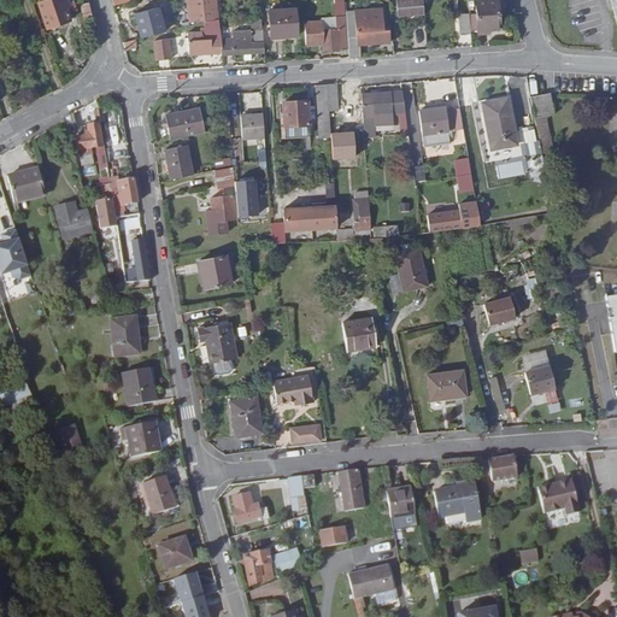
[(68,12),(66,9),(70,6),(69,3),(66,0),(45,0),(37,3),(46,29),(70,21),(68,12)]
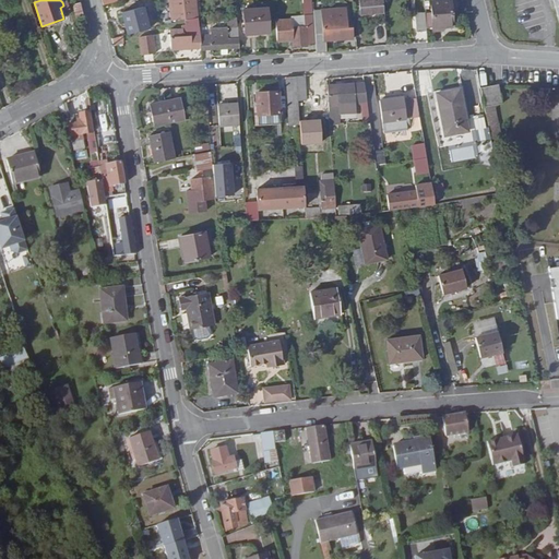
[(194,0),(169,0),(173,22),(198,16),(198,11),(195,9),(194,0)]
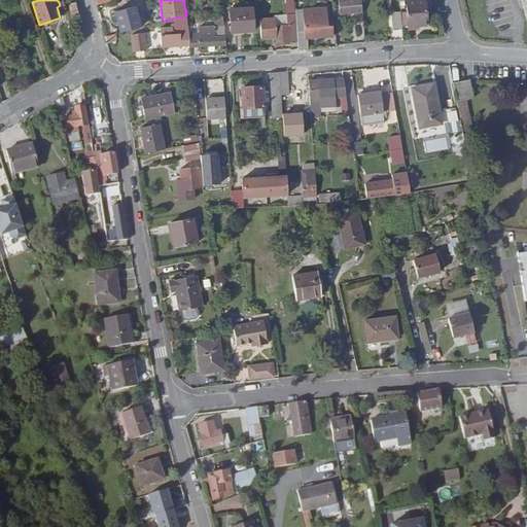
[(296,42),(292,0),(284,0),(286,14),(286,25),(275,26),(275,19),(274,19),(259,20),(260,39),(276,37),(276,43),(296,42)]
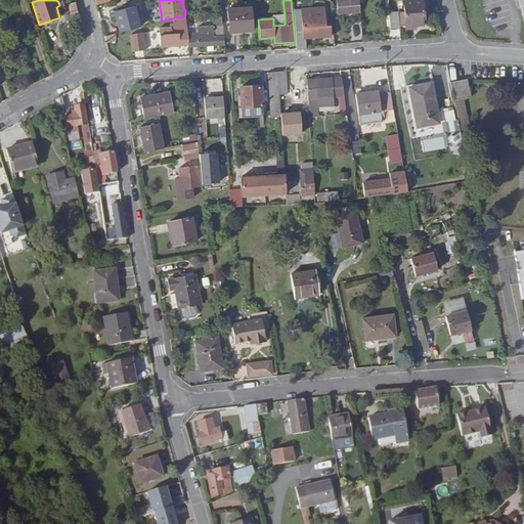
[(336,0),(338,13),(359,12),(358,0),(336,0)]
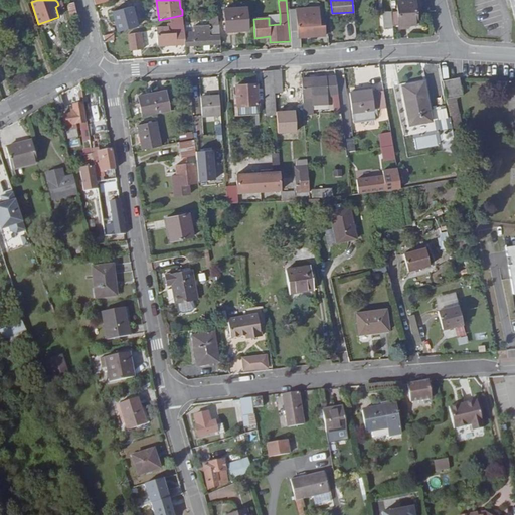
[(398,1),(403,27),(406,27),(406,25),(415,24),(413,0),(405,0),(396,0),(396,1),(398,1)]
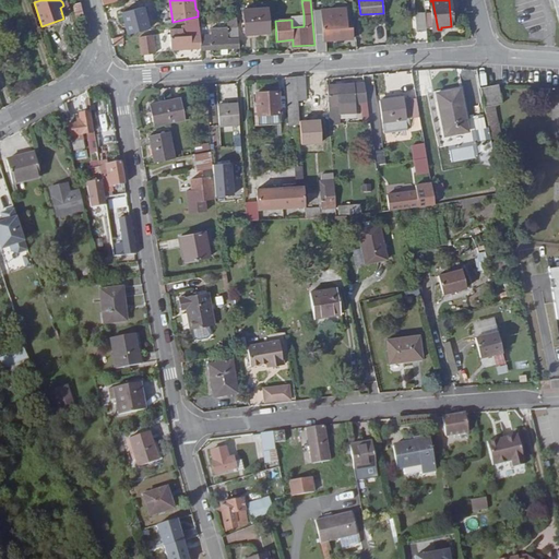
[(69,9),(66,1),(62,2),(63,6),(60,8),(61,11),(69,9)]
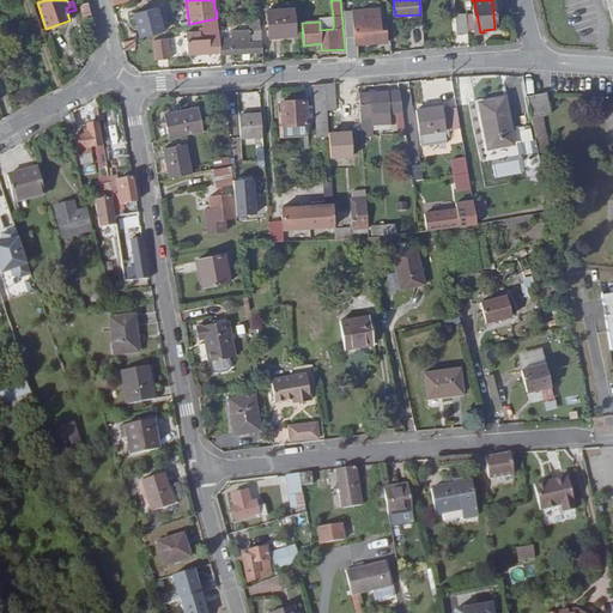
[(466,14),(467,31),(475,30),(475,34),(481,34),(480,32),(474,1),(472,1),(473,14),(466,14)]
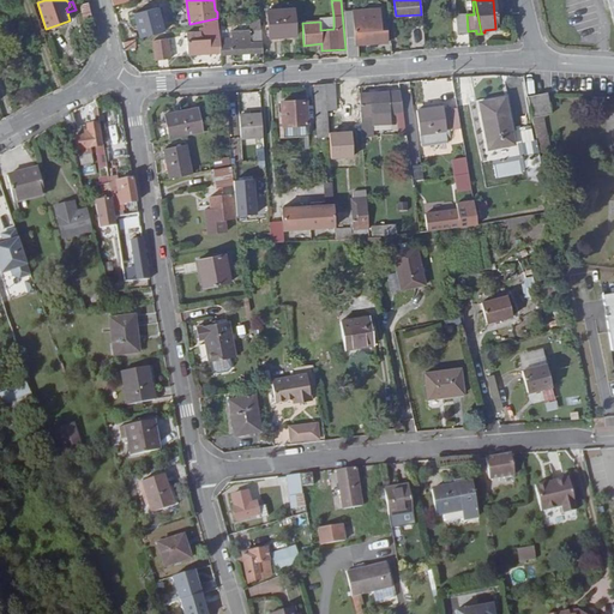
[(91,18),(88,2),(79,5),(83,19),(91,18)]
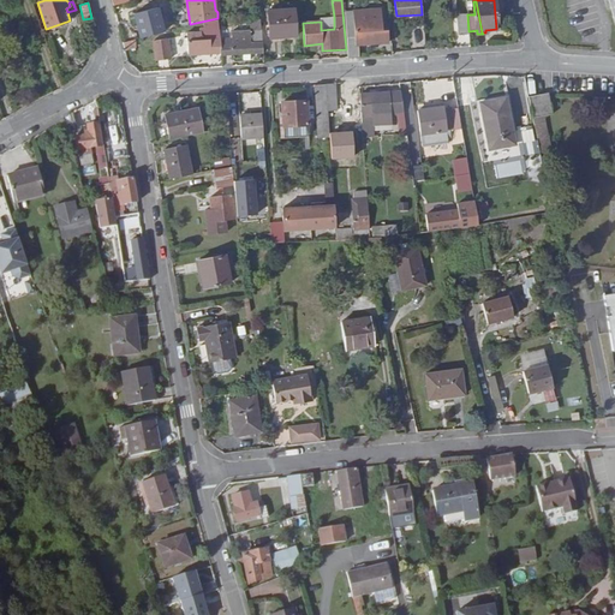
[(358,45),(389,42),(388,30),(382,30),(381,9),(345,11),(348,59),(359,58),(358,45)]
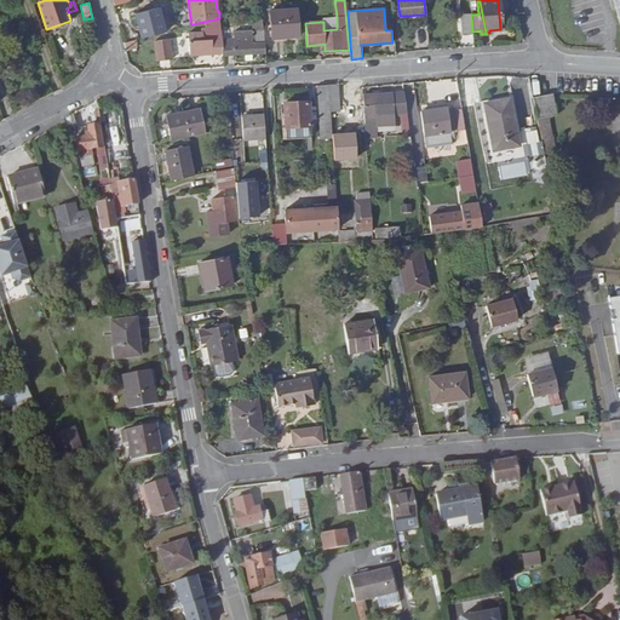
[(270,11),(271,38),(299,36),(297,10),(270,11)]
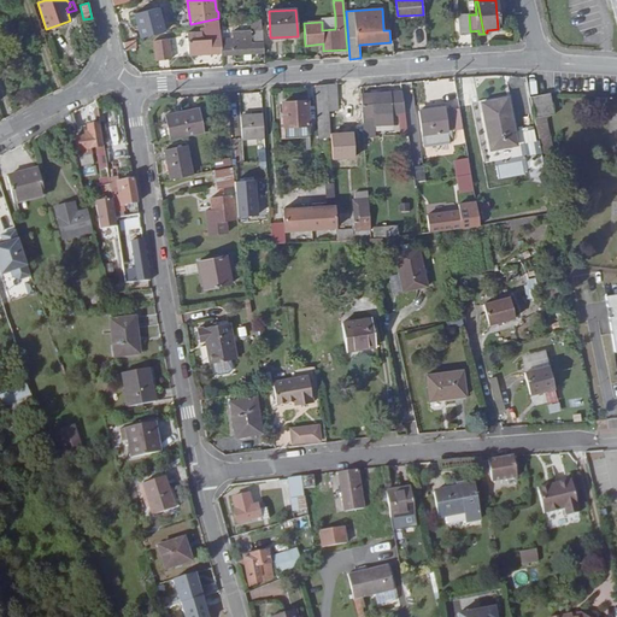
[(469,13),(458,15),(459,35),(470,34),(470,31),(469,15),(469,13)]
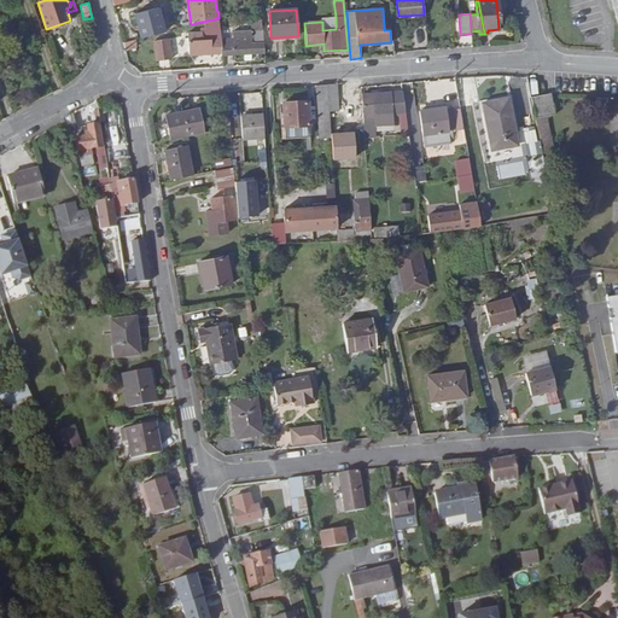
[(336,17),(321,18),(321,22),(322,22),(322,30),(336,29),(336,17)]
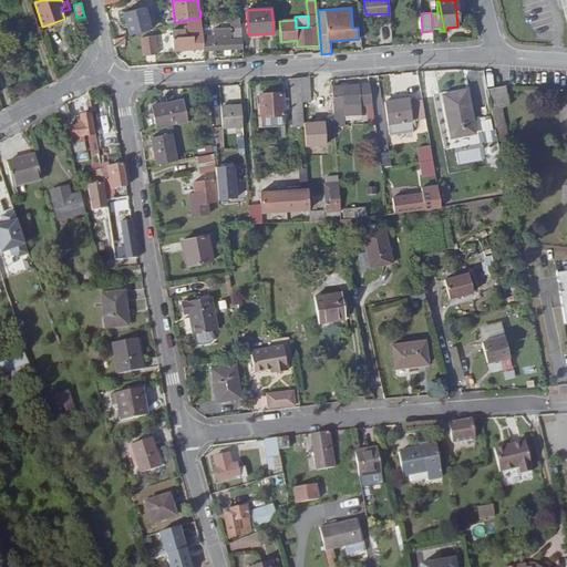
[(200,18),(188,20),(188,26),(184,26),(184,29),(172,30),(173,51),(204,49),(203,35),(203,31),(200,18)]
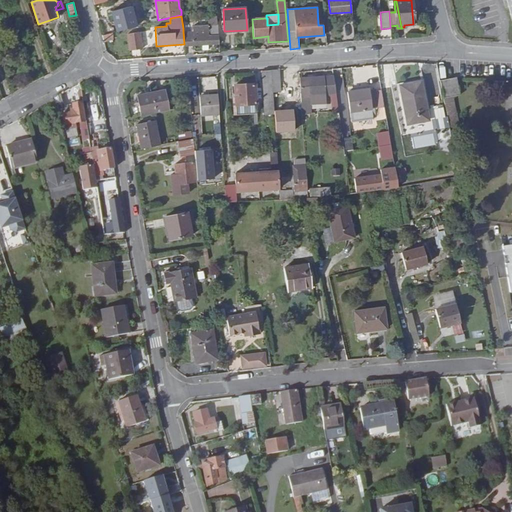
[(208,25),(208,26),(218,25),(217,16),(207,17),(208,25)]
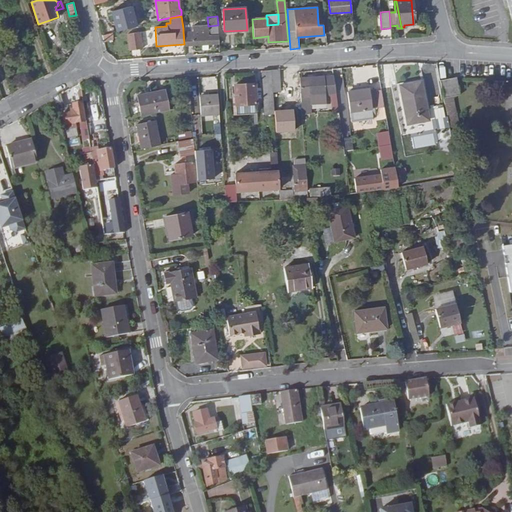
[(103,20),(105,29),(113,27),(111,18),(103,20)]
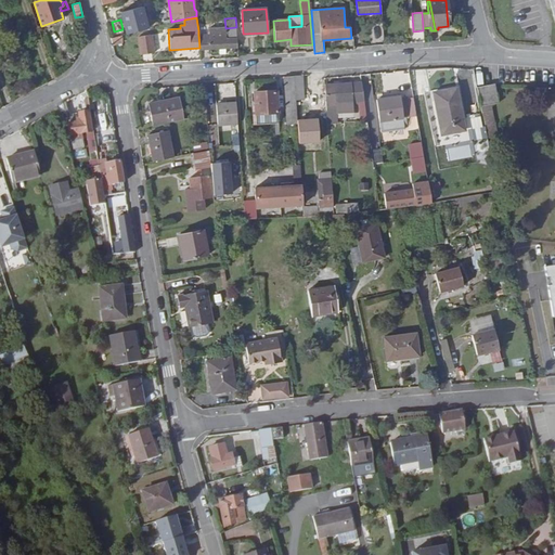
[(199,48),(199,50),(237,48),(236,27),(226,28),(226,27),(208,28),(208,35),(198,35),(199,48)]
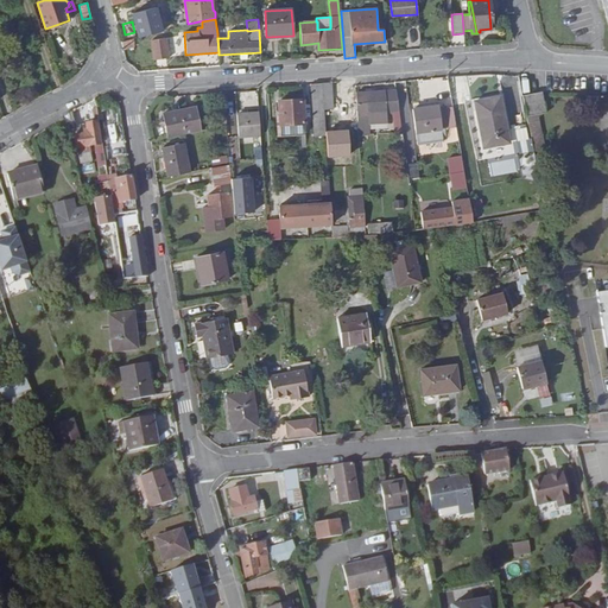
[(153,61),(169,58),(166,37),(151,40),(153,61)]
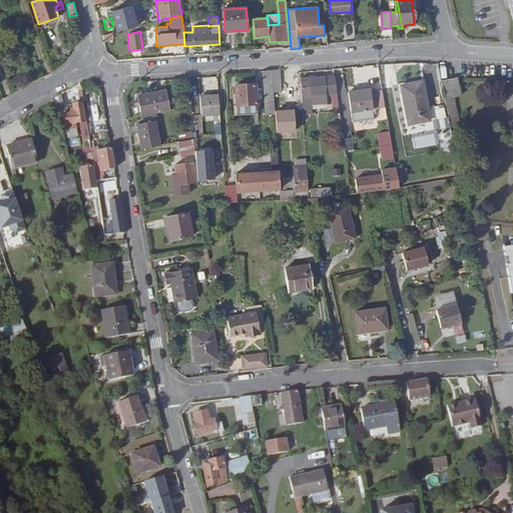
[(104,41),(113,39),(112,33),(107,34),(102,35),(104,41)]
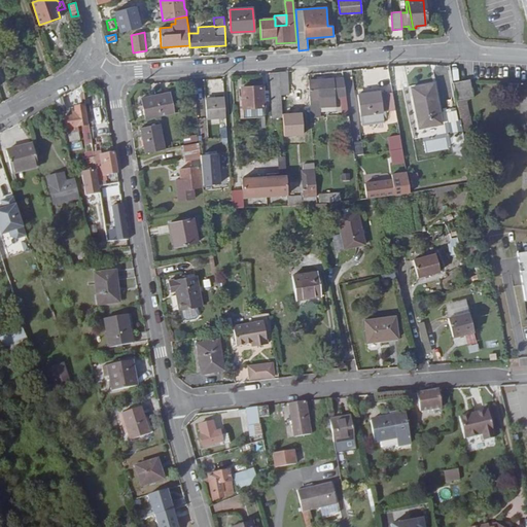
[(289,94),(287,71),(279,72),(281,95),(289,94)]
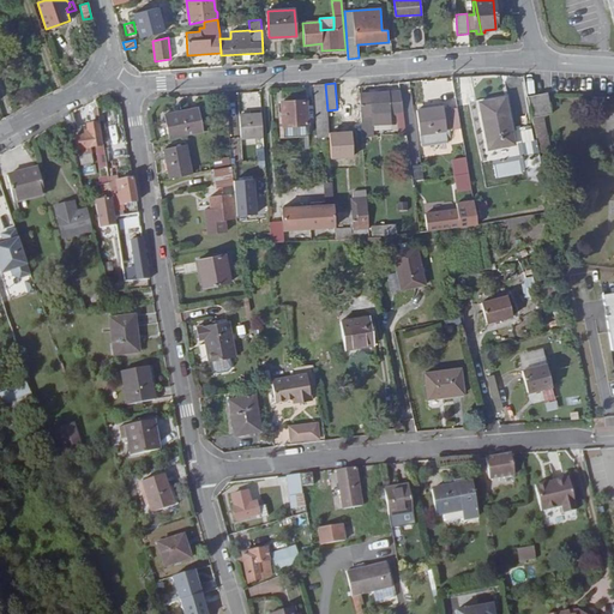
[(327,110),(325,84),(314,85),(317,120),(327,119),(327,110)]
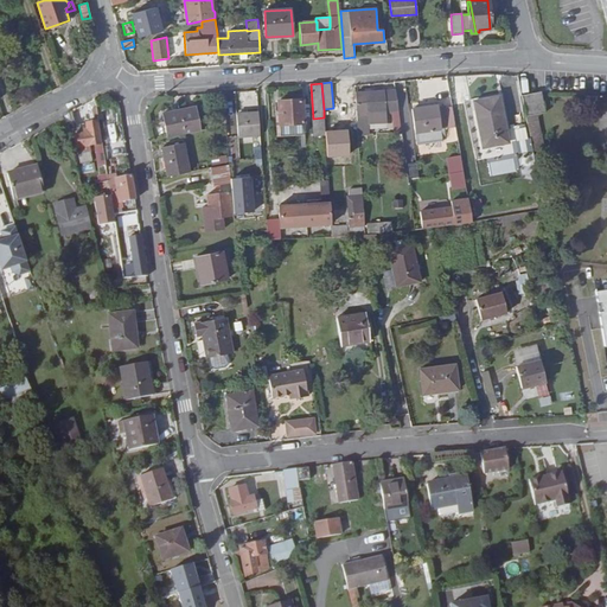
[(356,102),(355,87),(344,88),(345,102),(356,102)]
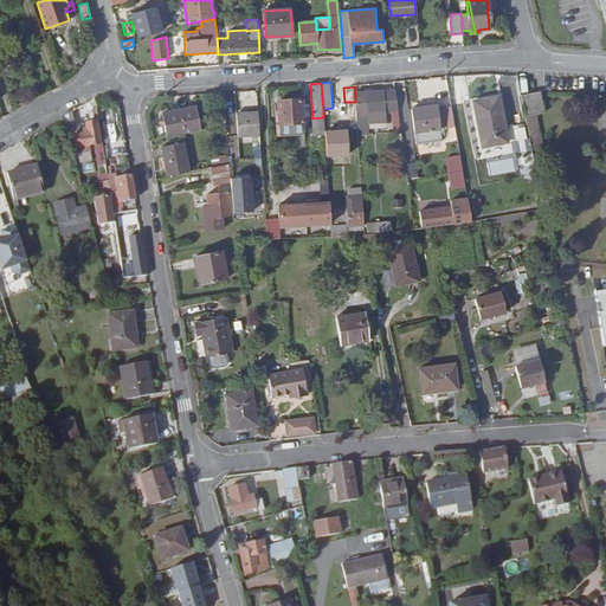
[(398,111),(394,89),(354,92),(356,124),(358,124),(359,124),(367,123),(367,114),(385,113),(398,111)]
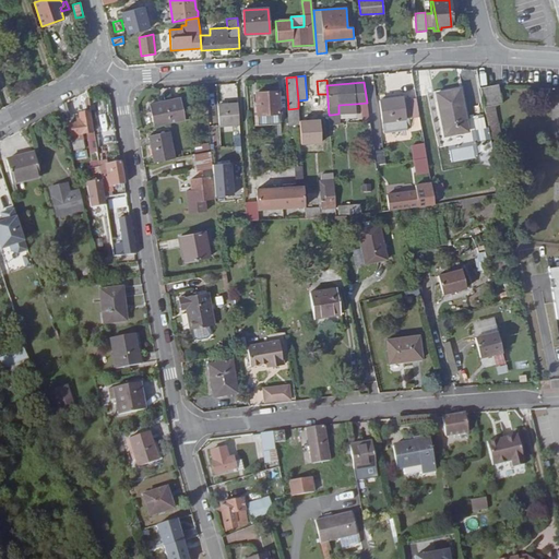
[(499,83),(480,86),(484,106),(496,104),(503,103),(499,83)]
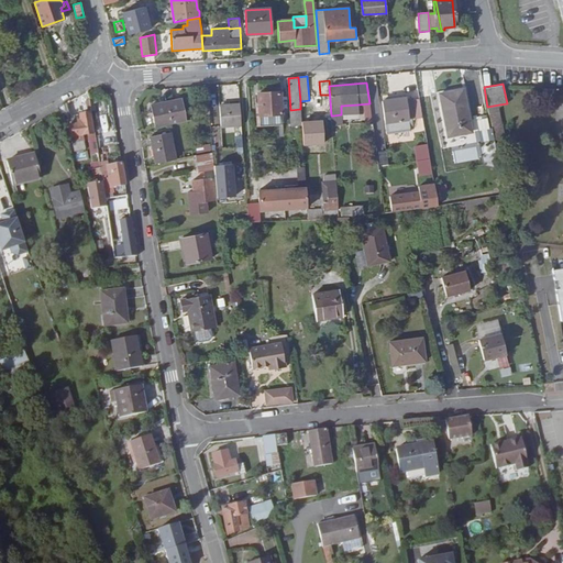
[(465,132),(464,130),(470,129),(461,85),(452,86),(454,91),(440,95),(449,136),(465,132)]
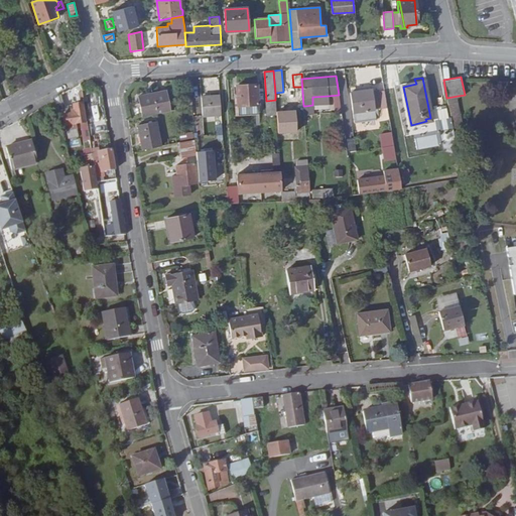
[(260,105),(258,84),(235,86),(236,106),(260,105)]
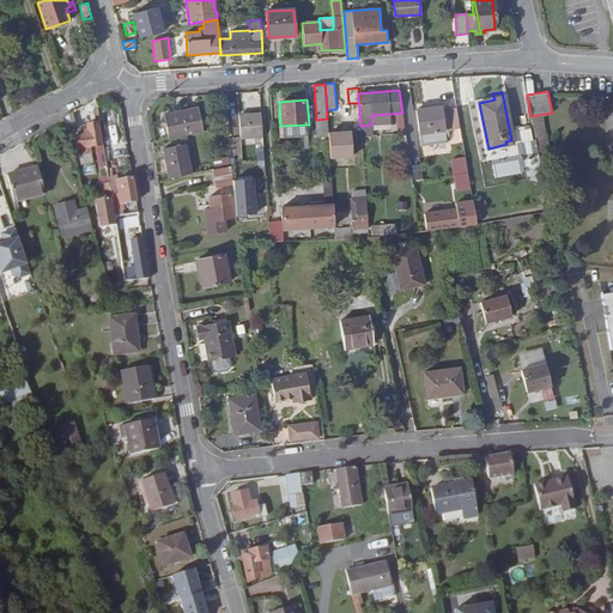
[(442,108),(442,105),(416,110),(420,147),(448,143),(447,137),(445,129),(451,128),(449,107),(442,108)]
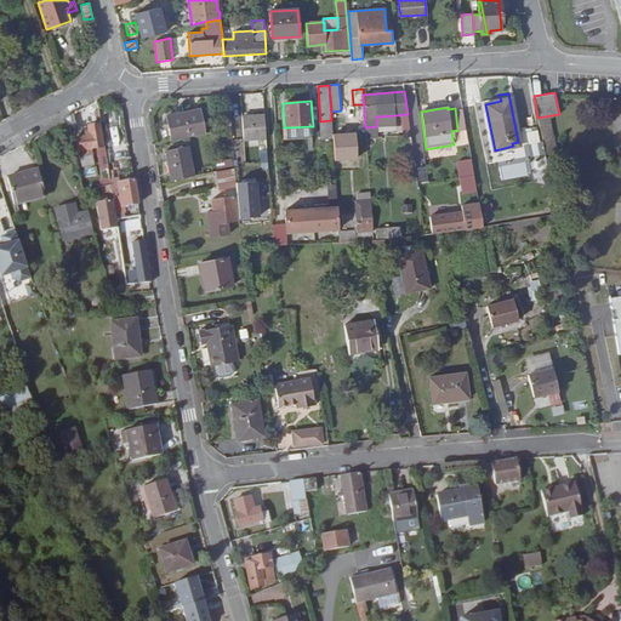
[(206,134),(200,109),(165,115),(170,141),(206,134)]
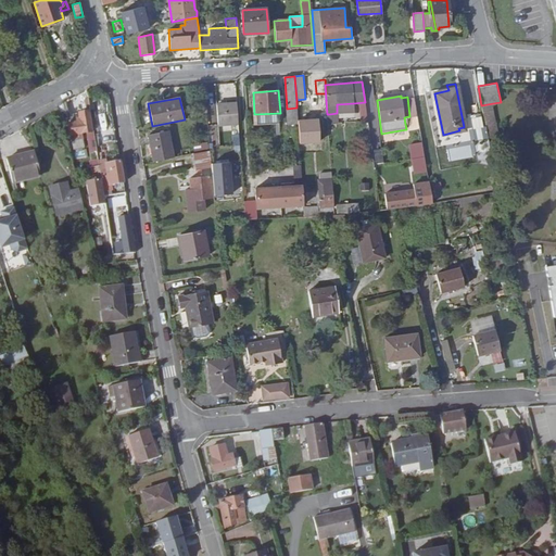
[(70,117),(65,101),(57,105),(58,109),(61,119),(70,117)]
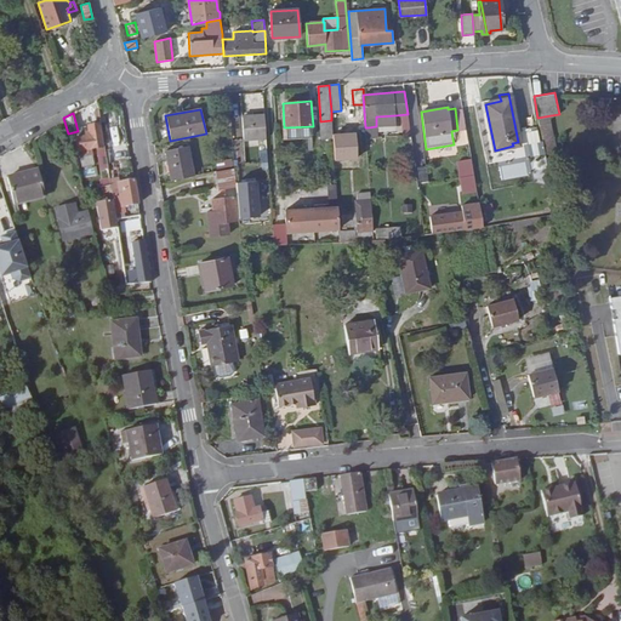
[(266,138),(265,114),(241,117),(241,121),(243,131),(243,140),(266,138)]
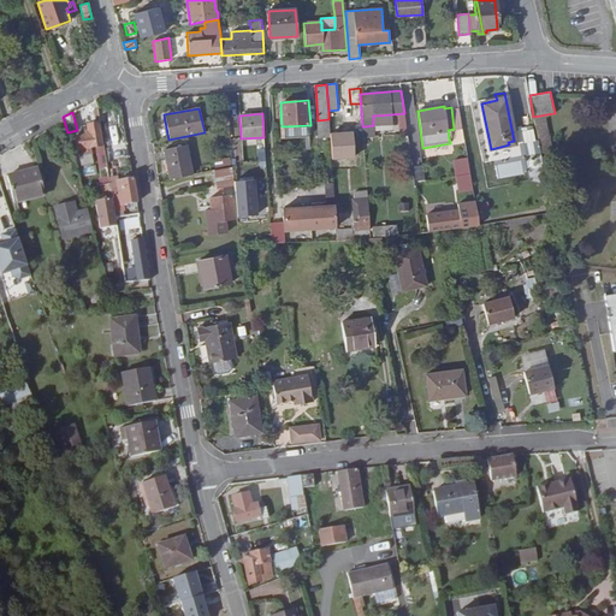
[(392,124),(391,114),(373,116),(373,125),(392,124)]
